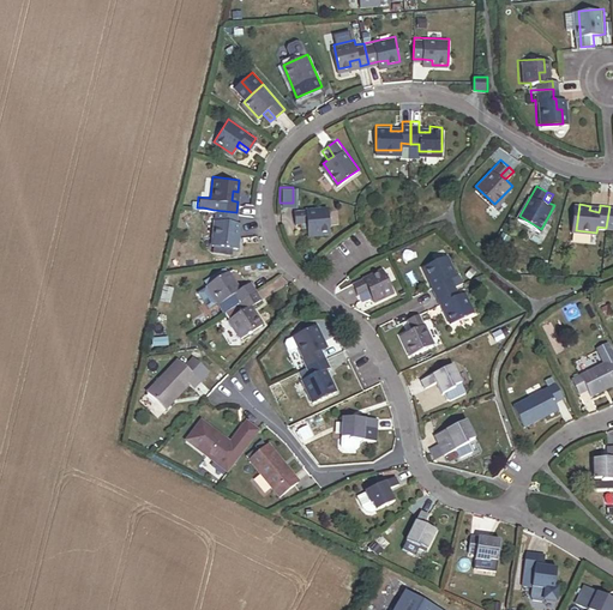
[(325,205),(290,206),(290,219),(305,218),(305,225),(305,233),(326,231),(325,205)]
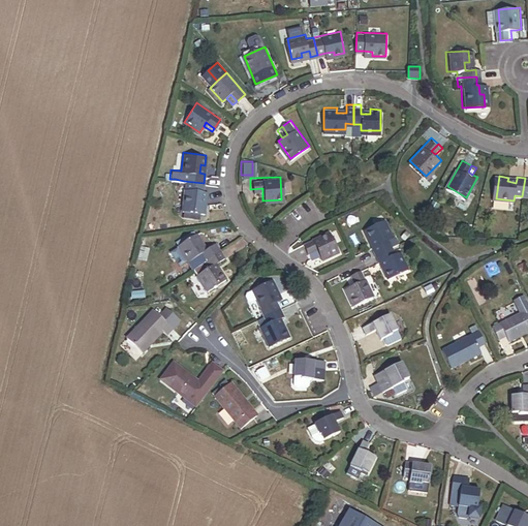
[(182,198),(184,181),(175,179),(173,197),(182,198)]
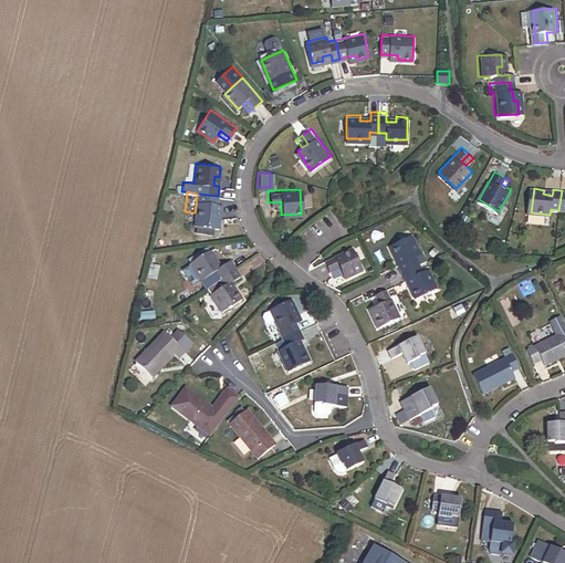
[(216,212),(217,204),(218,196),(197,194),(195,212),(194,226),(196,227),(195,233),(213,236),(213,229),(218,229),(220,214),(216,212)]
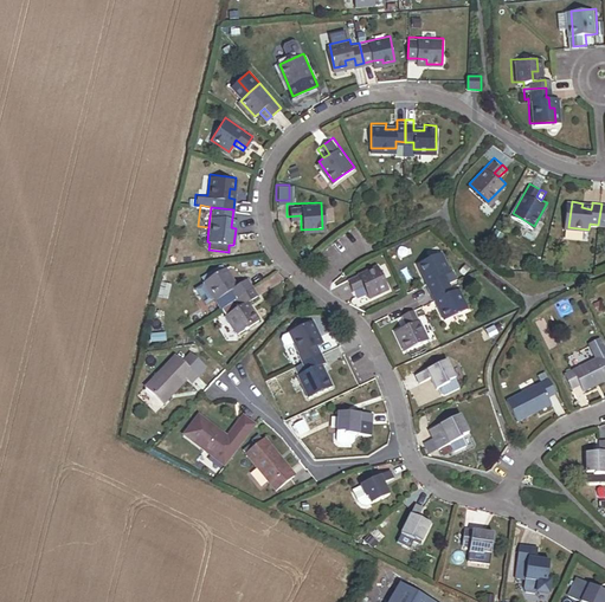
[(450,270),(441,250),(414,260),(422,274),(426,272),(430,280),(425,282),(424,283),(427,291),(448,282),(443,273),(450,270)]
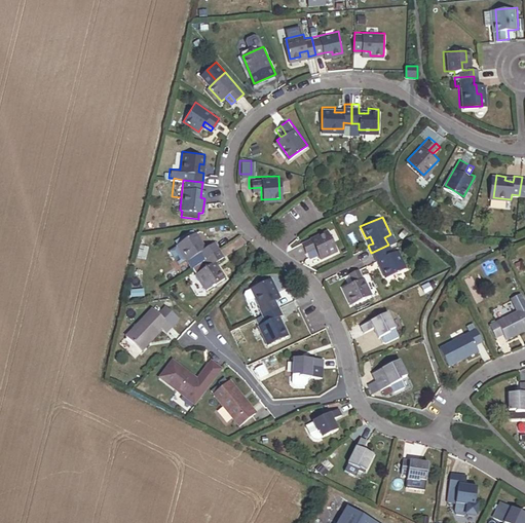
[(328,228),(302,239),(306,249),(315,245),(317,249),(320,255),(336,248),(328,228)]
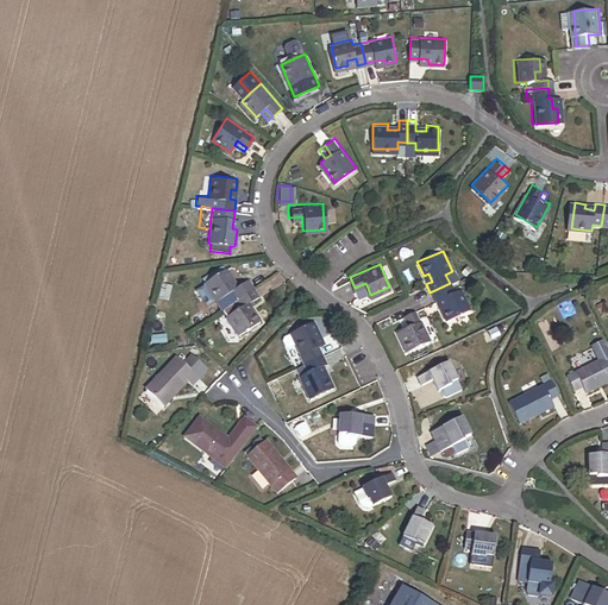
[(470,269),(465,264),(461,271),(465,275),(470,269)]
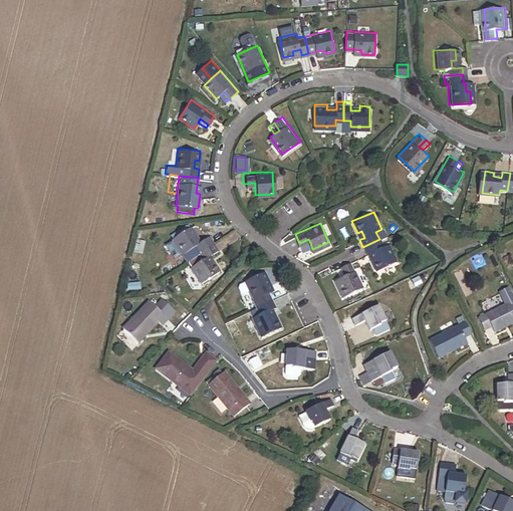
[(197,241),(194,235),(196,234),(191,224),(187,227),(176,234),(172,236),(181,251),(193,244),(198,251),(214,241),(209,234),(200,239),(197,241)]
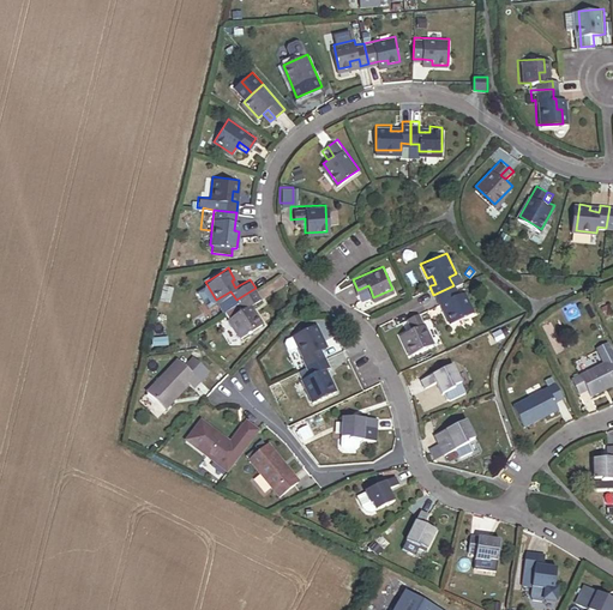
[(208,276),(210,279),(223,271),(221,267),(208,276)]
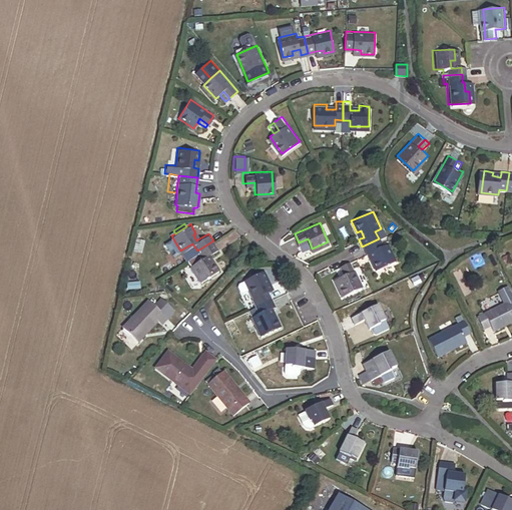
[(386,235),(383,228),(381,228),(375,231),(379,238),(386,235)]
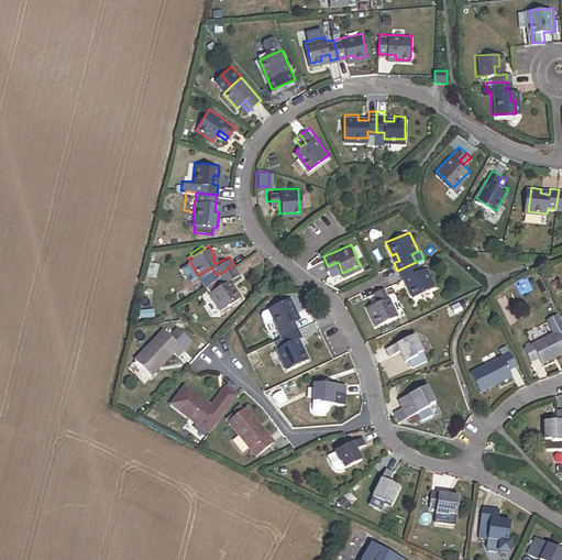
[(433,285),(425,266),(419,268),(416,262),(397,271),(400,277),(403,276),(406,275),(409,283),(406,285),(410,295),(433,285)]
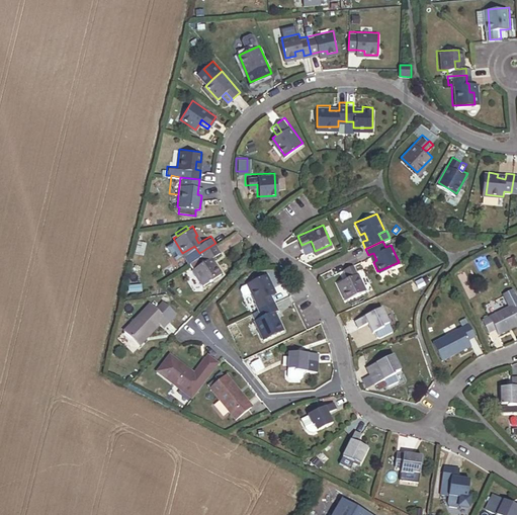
[(202,284),(222,273),(214,262),(211,264),(207,258),(210,256),(220,250),(216,243),(199,253),(203,261),(192,268),(202,284)]
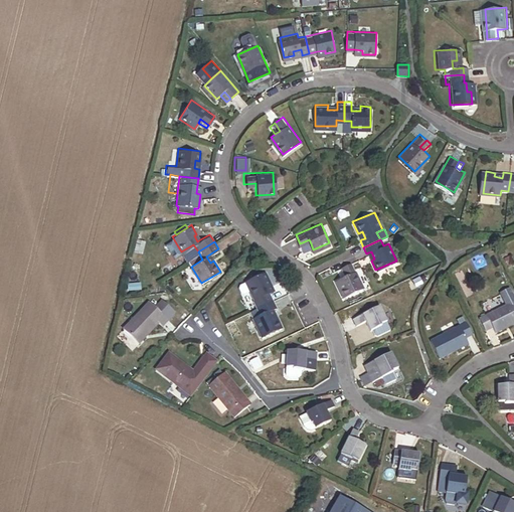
[(198,251),(193,244),(181,251),(186,260),(198,251)]
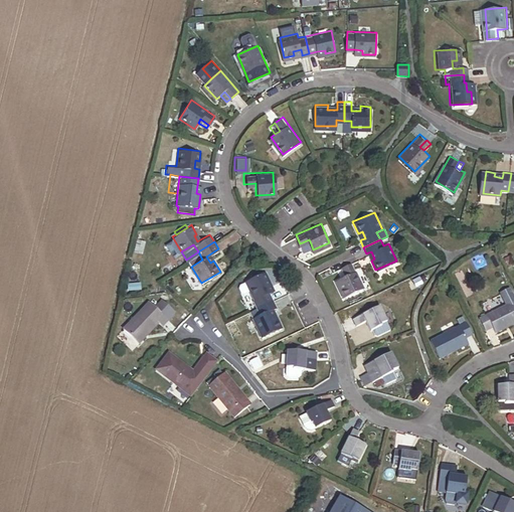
[(202,260),(198,251),(186,260),(191,267),(202,260)]
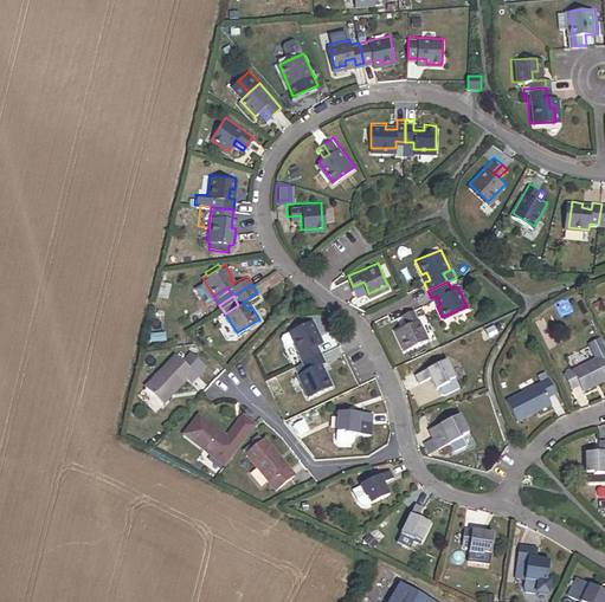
[(188,312),(192,318),(205,311),(200,304),(188,312)]
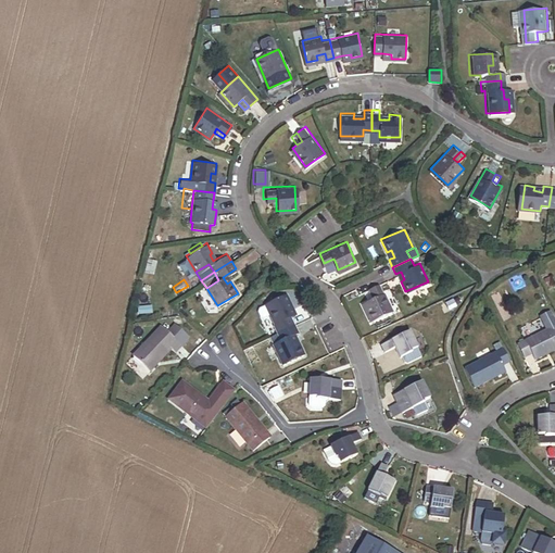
[(391,312),(379,283),(369,288),(374,298),(369,300),(362,303),(370,321),(391,312)]
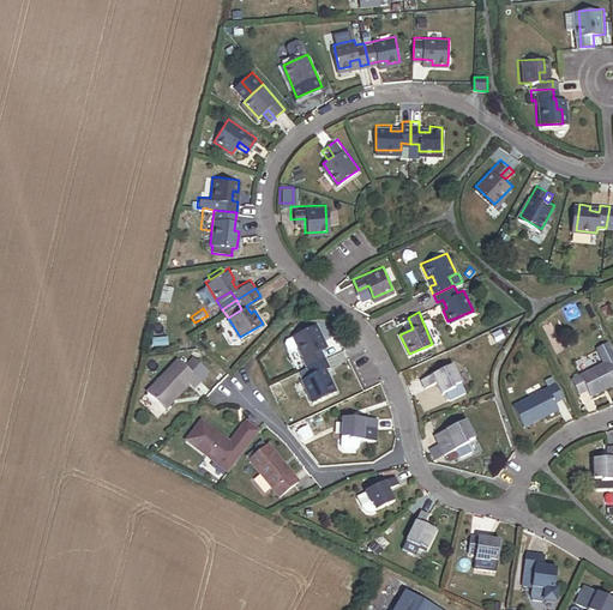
[(413,328),(408,318),(402,319),(408,331),(413,328)]
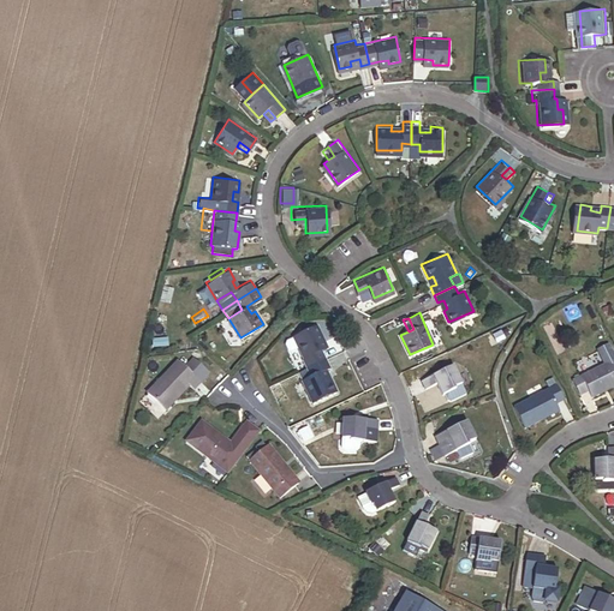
[(322,347),(319,340),(322,337),(315,322),(292,333),(297,343),(303,355),(300,355),(305,365),(325,357),(321,347),(322,347)]
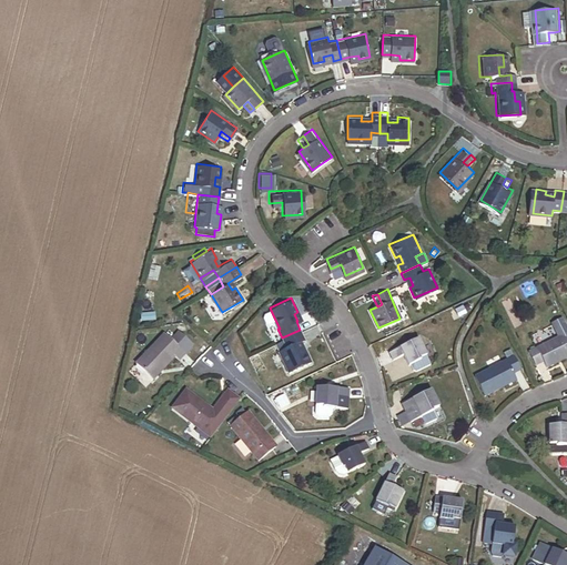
[(453,312),(466,305),(463,301),(451,306),(453,312)]
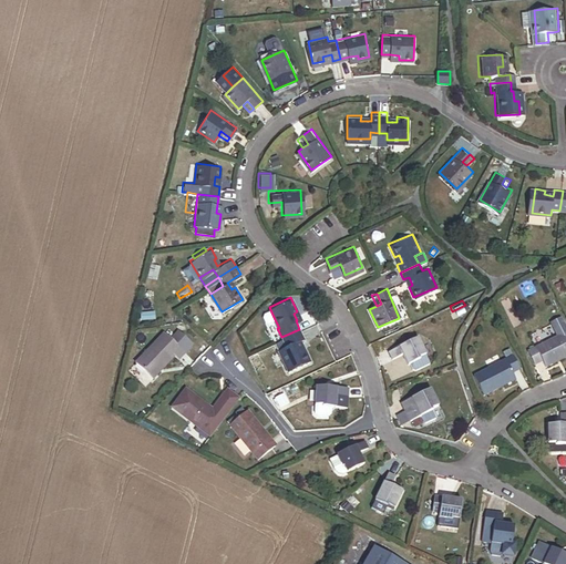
[(274,317),(269,307),(263,310),(261,314),(264,318),(267,319),(274,317)]
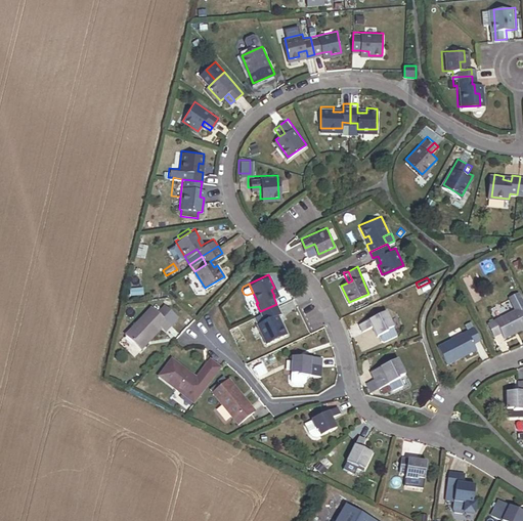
[(508,296),(515,311),(522,307),(522,303),(517,292),(508,296)]
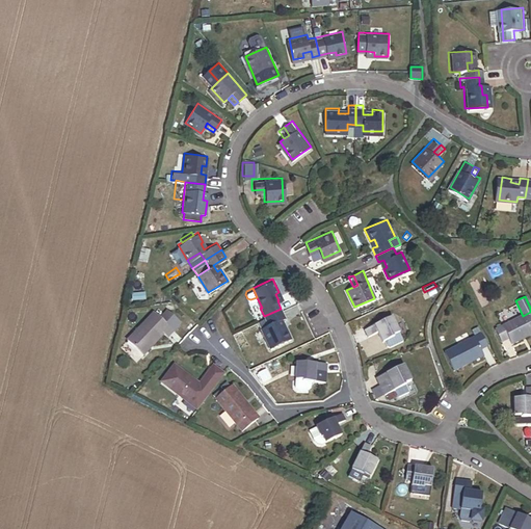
[(154,311),(159,316),(163,313),(157,308),(154,311)]
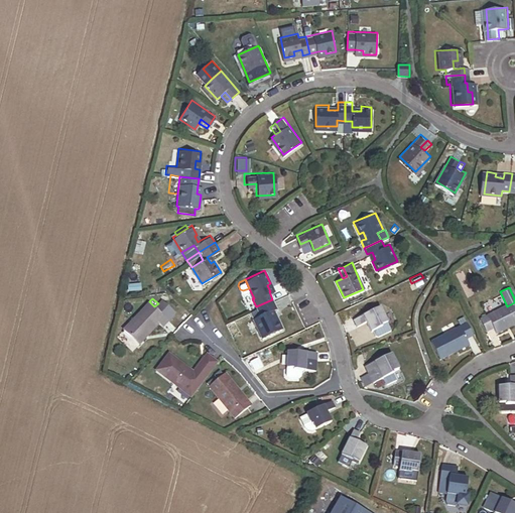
[(281,326),(275,313),(272,314),(269,308),(272,307),(275,305),(272,299),(256,306),(259,313),(252,316),(262,336),(281,326)]
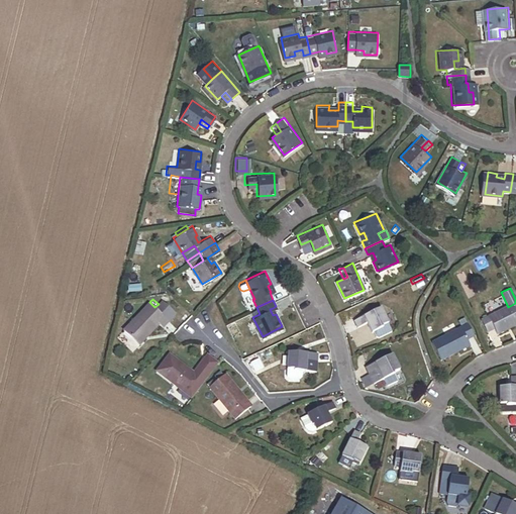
[(148,302),(121,329),(137,344),(158,323),(161,326),(168,320),(155,307),(149,302),(148,302)]
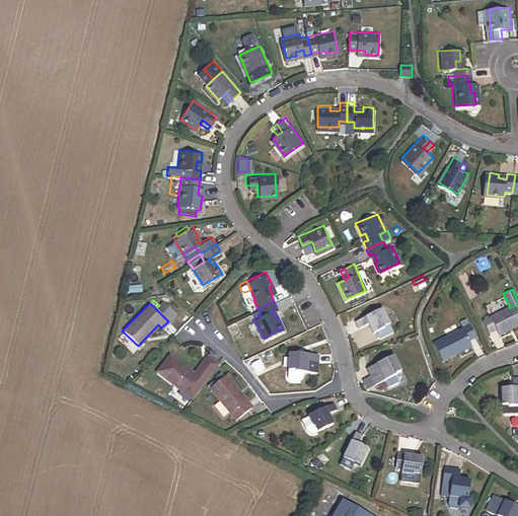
[(517,304),(510,308),(482,322),(488,336),(496,332),(499,337),(517,326),(517,304)]
